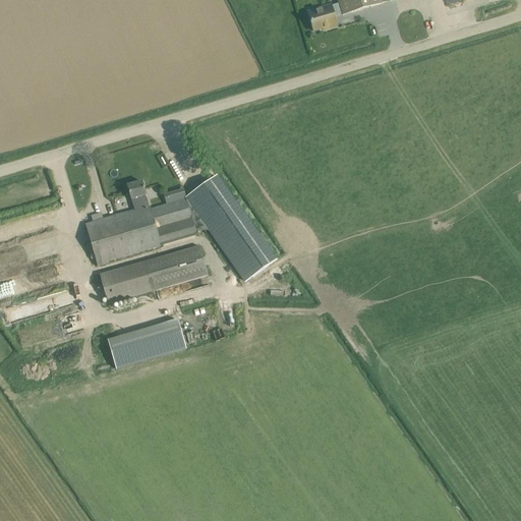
[(338,0),(339,4),(342,13),(343,15),(382,4),(382,3),(380,0),(338,0)]
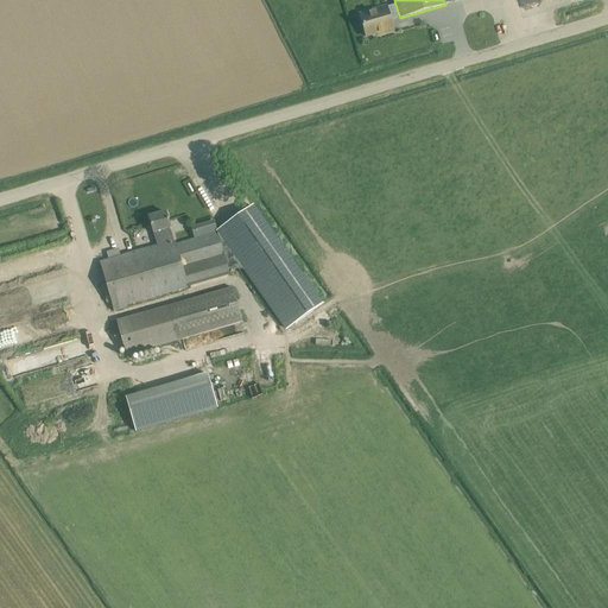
[(386,6),(360,14),(366,37),(377,33),(378,36),(393,31),(390,18),(399,16),(396,5),(386,7),(386,6)]
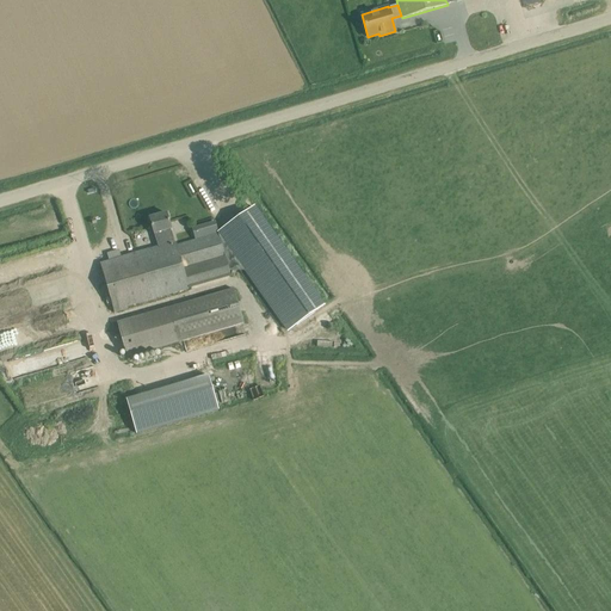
[(220,233),(218,234),(222,245),(224,255),(229,270),(229,271),(247,271),(289,331),(322,307),(253,208),(220,232),(220,233)]
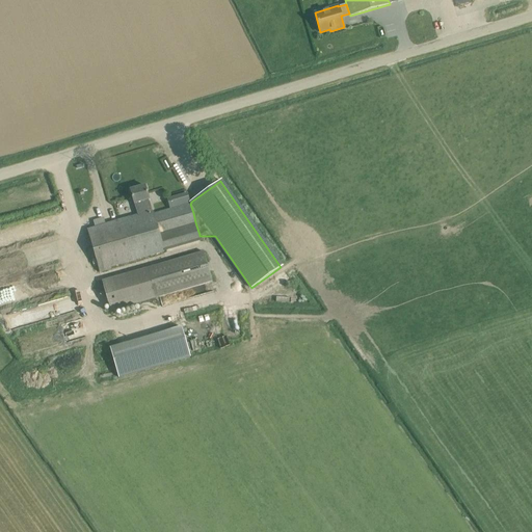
[(145,186),(130,190),(137,216),(153,211),(145,186)]
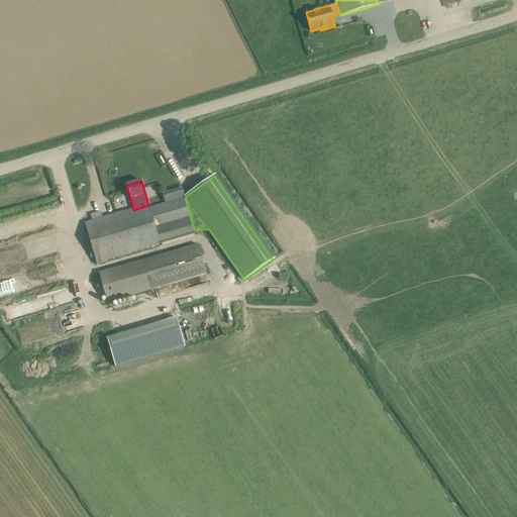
[(182,188),(163,194),(165,203),(185,198),(182,188)]
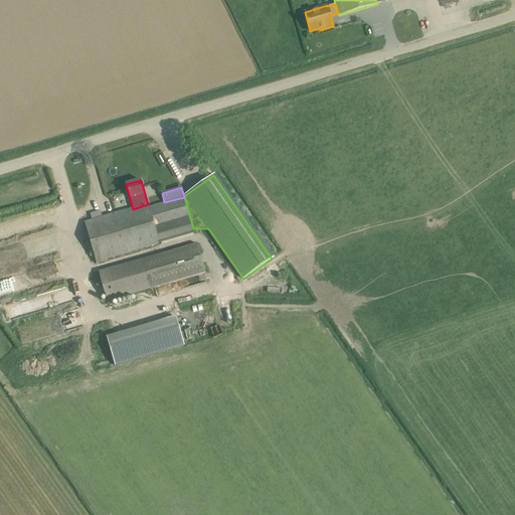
[(164,202),(149,207),(154,225),(189,215),(187,206),(184,197),(164,202)]
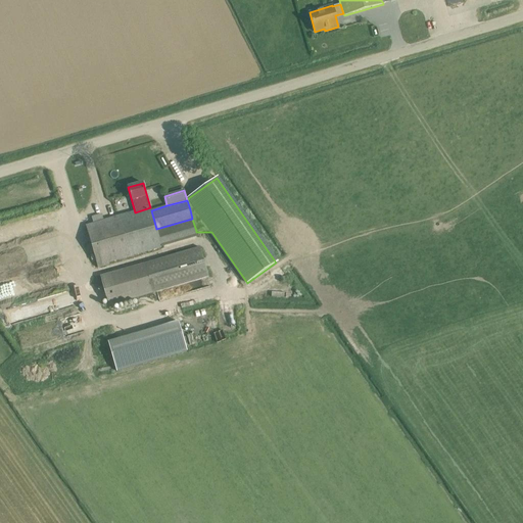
[(94,224),(86,227),(89,236),(98,268),(109,265),(108,263),(129,256),(131,256),(152,250),(161,247),(156,229),(151,210),(150,207),(135,212),(120,217),(104,221),(94,224)]
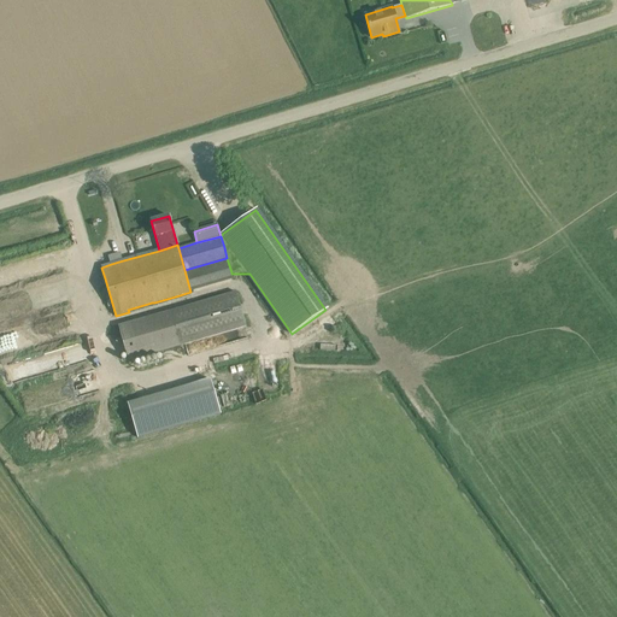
[(109,256),(111,264),(123,260),(121,252),(109,256)]
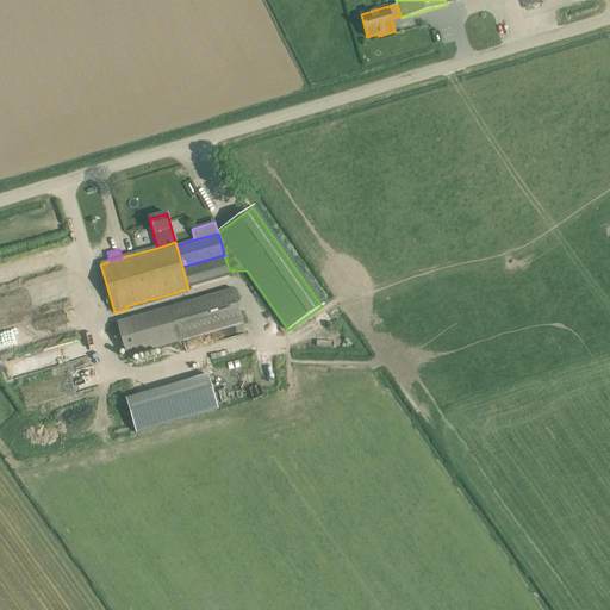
[(224,255),(182,267),(188,288),(230,277),(229,271),(229,269),(224,255)]
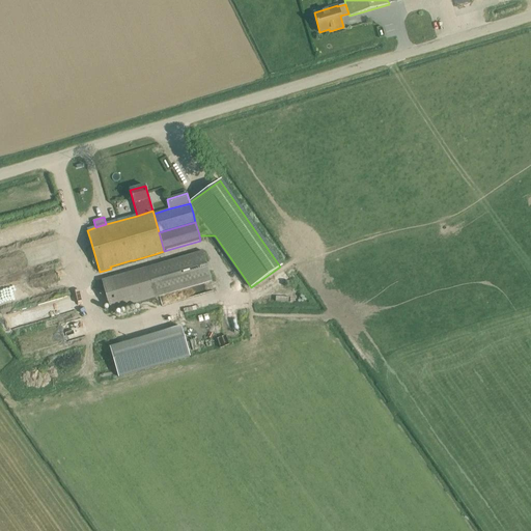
[(203,251),(145,268),(154,298),(212,281),(203,251)]
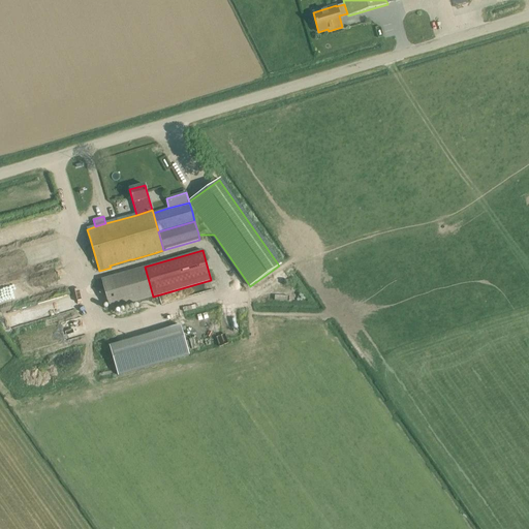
[(111,309),(153,297),(145,267),(101,279),(111,309)]
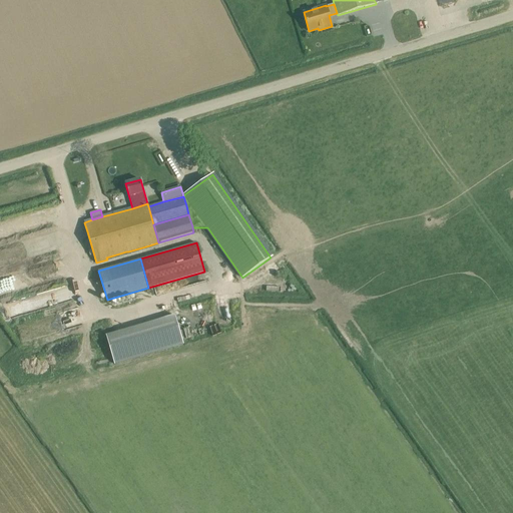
[(17,325),(22,343),(33,340),(32,337),(75,326),(71,311),(17,325)]
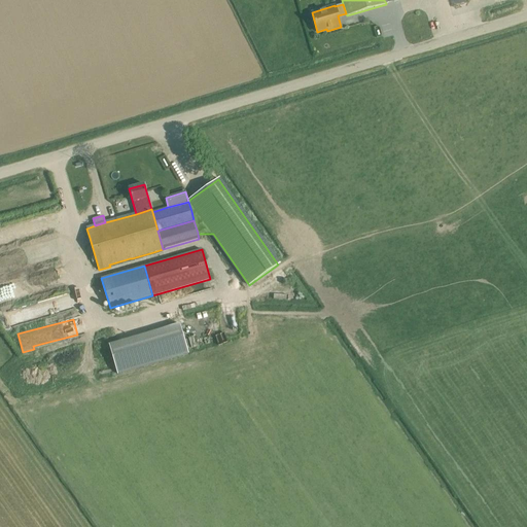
[(110,343),(117,374),(195,355),(187,324),(110,343)]
